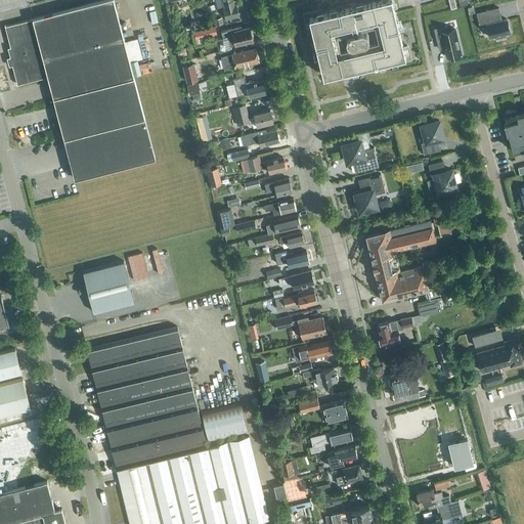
[(137,39),(125,42),(113,0),(102,0),(33,18),(33,19),(5,27),(5,25),(4,25),(10,47),(7,48),(17,85),(48,77),(75,179),(155,158),(130,61),(142,58),(137,39)]
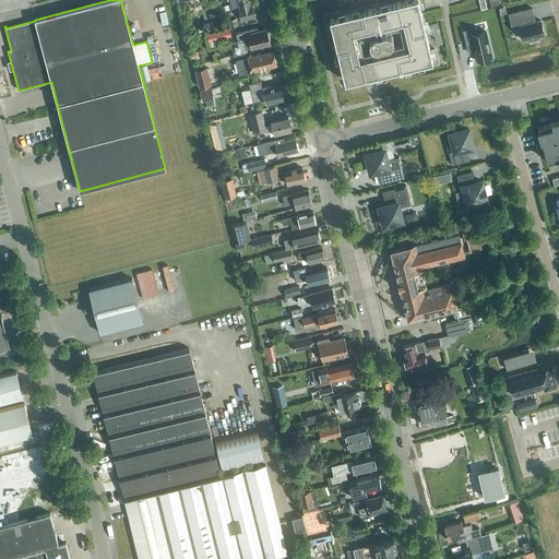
[(252,4),(250,4),(248,0),(228,0),(230,10),(237,9),(240,21),(256,18),(252,4)]
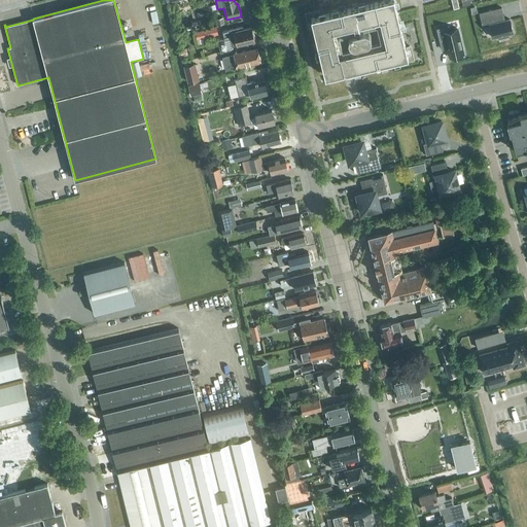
[(319,9),(305,12),(308,28),(314,26),(325,76),(347,71),(349,78),(356,76),(354,69),(398,59),(399,64),(415,60),(411,45),(406,46),(394,0),(379,0),(372,2),(371,0),(363,0),(364,3),(320,14),(319,9)]
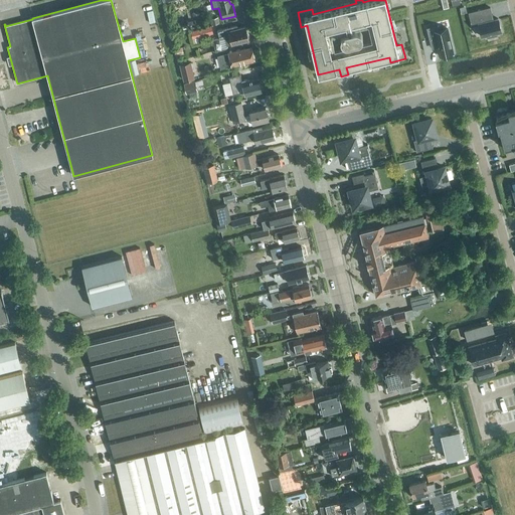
[(501,32),(498,19),(490,21),(489,17),(492,16),(490,8),(469,14),(472,26),(478,24),(481,37),(487,36),(487,37),(486,37),(487,38),(497,35),(496,35),(496,33),(501,32)]
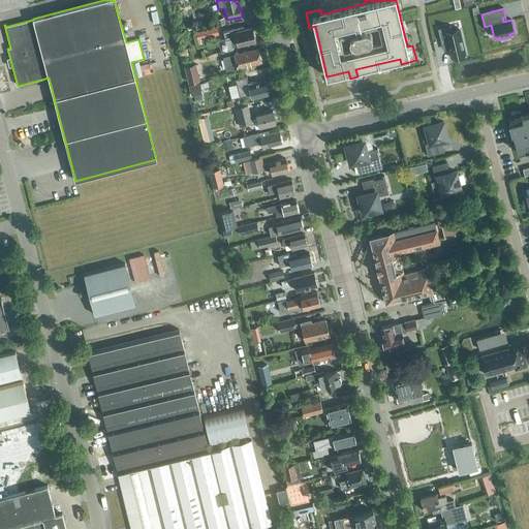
[(452,56),(466,52),(460,27),(449,30),(448,25),(437,28),(441,40),(446,38),(452,56)]
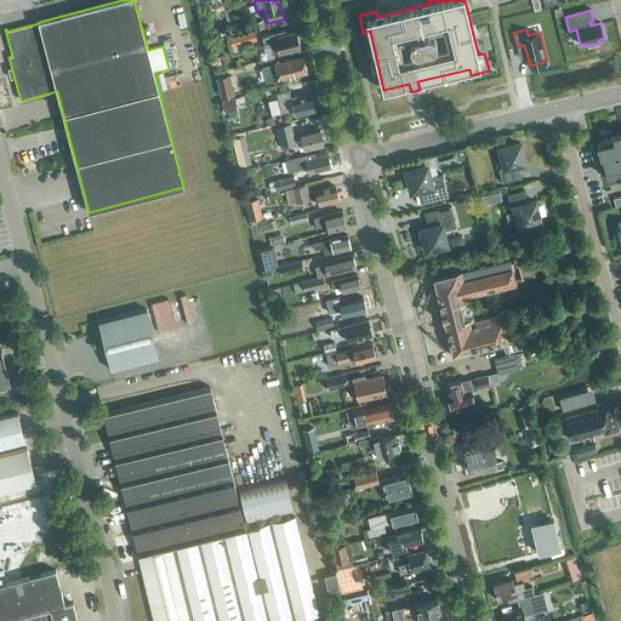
[(286,34),(285,30),(262,36),(265,47),(272,45),(274,55),(300,49),(300,46),(300,45),(300,41),(298,40),(296,32),(286,34)]
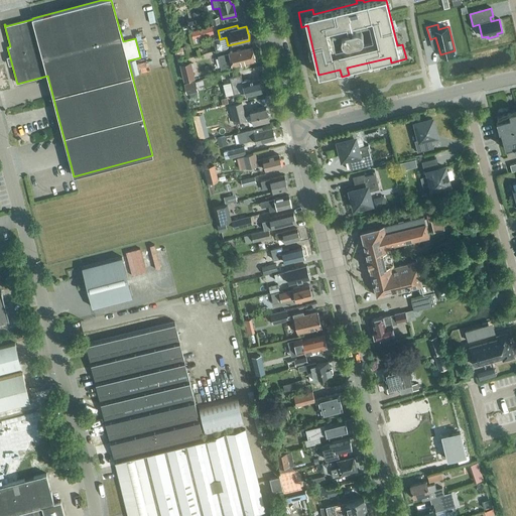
[(195,43),(202,42),(200,37),(213,34),(212,27),(191,31),(195,43)]
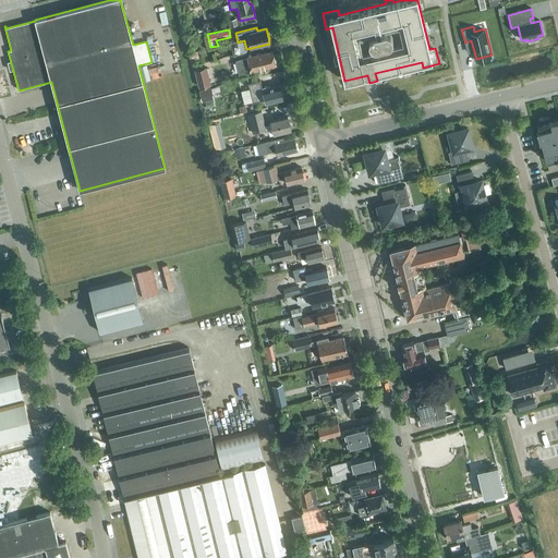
[(251,72),(276,65),(273,50),(247,57),(247,58),(237,60),(240,74),(251,71),(251,72)]
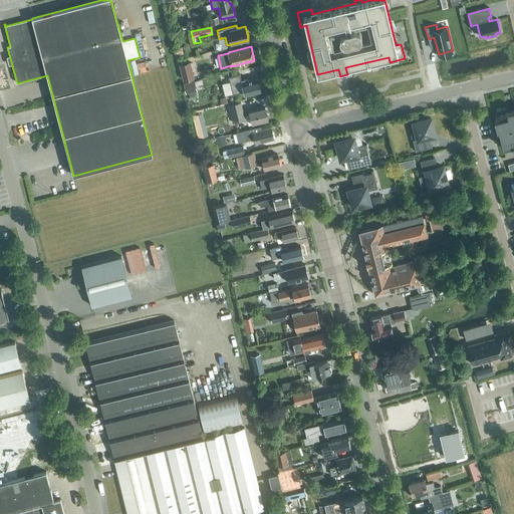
[(183,81),(195,78),(191,61),(179,64),(183,81)]
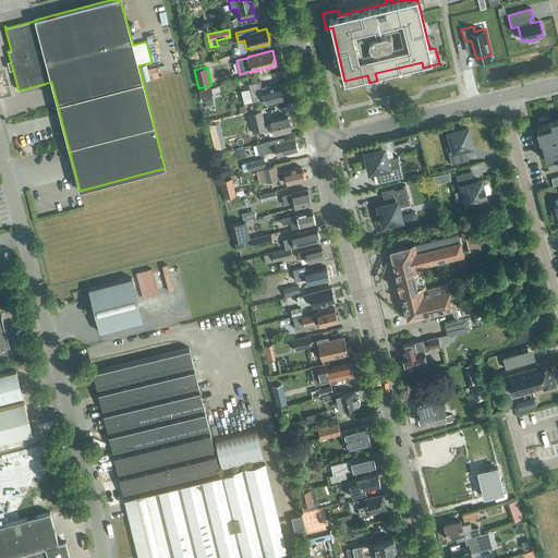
[(280,91),(279,86),(270,88),(269,86),(262,88),(262,91),(249,94),(249,93),(243,94),(245,104),(251,102),(251,104),(264,100),(265,104),(282,99),(282,98),(283,96),(283,93),(280,91)]
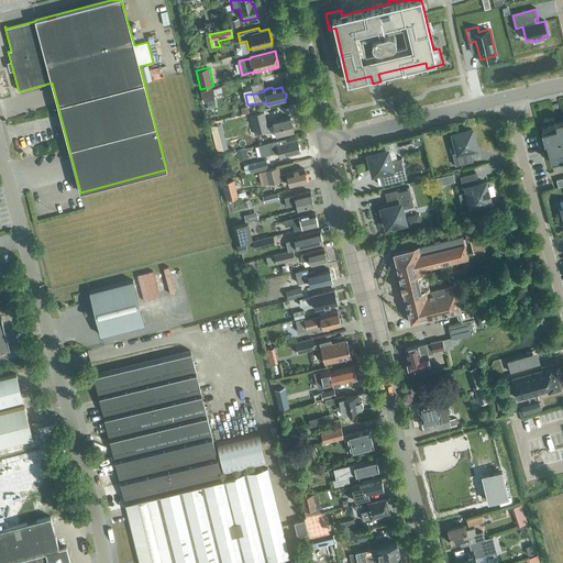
[(212,89),(200,91),(203,102),(216,100),(212,89)]
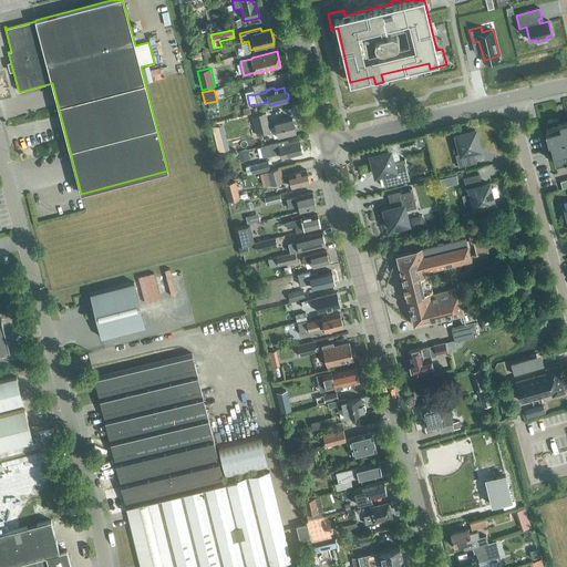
[(275,123),(276,127),(269,129),(266,113),(253,116),(257,136),(277,131),(278,136),(296,132),(295,131),(297,129),(296,125),(294,124),(292,119),(275,123)]
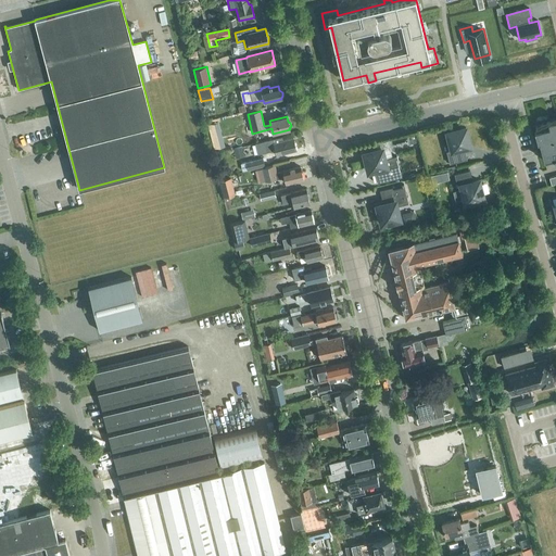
[(555,124),(551,126),(550,122),(535,128),(544,160),(554,156),(555,165),(555,124)]
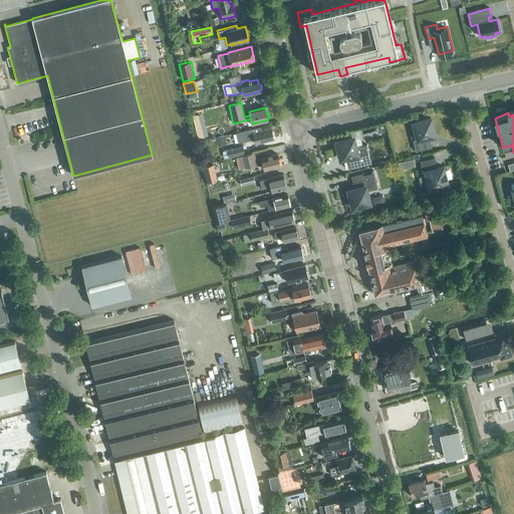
[(429,141),(428,138),(435,136),(431,118),(414,122),(417,135),(412,136),(416,152),(432,148),(430,140),(429,141)]
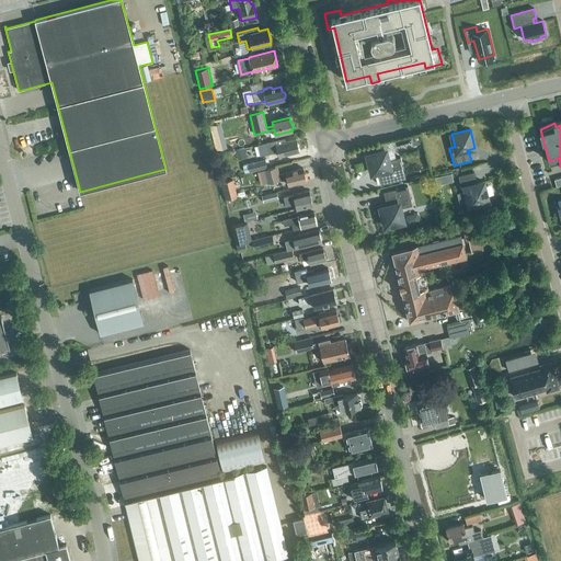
[(412,146),(421,144),(419,135),(410,137),(412,146)]
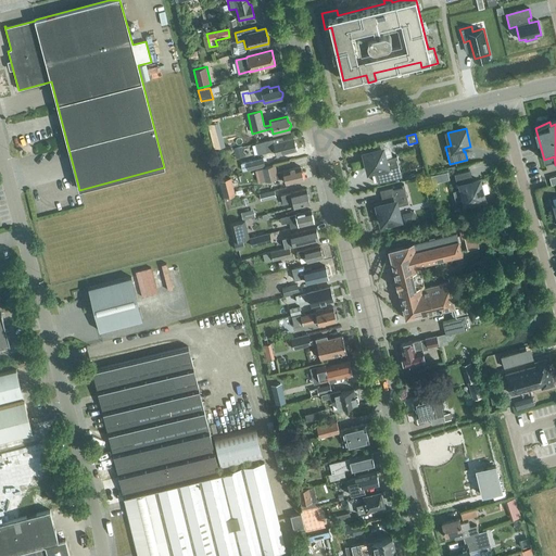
[(283,140),(282,137),(255,143),(257,154),(275,151),(276,155),(297,150),(293,138),(283,140)]
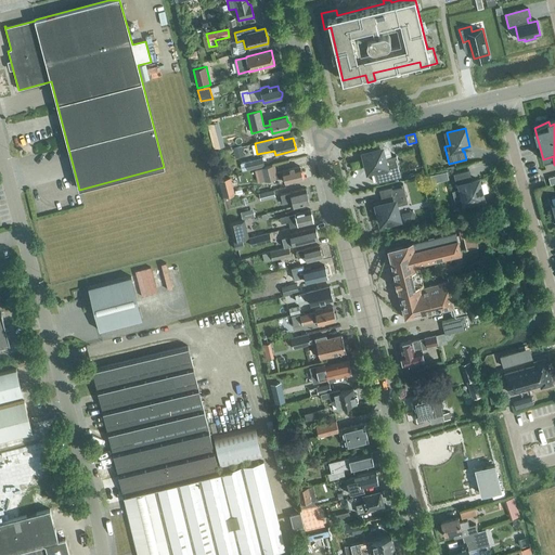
[(221,140),(214,141),(216,149),(223,147),(221,140)]
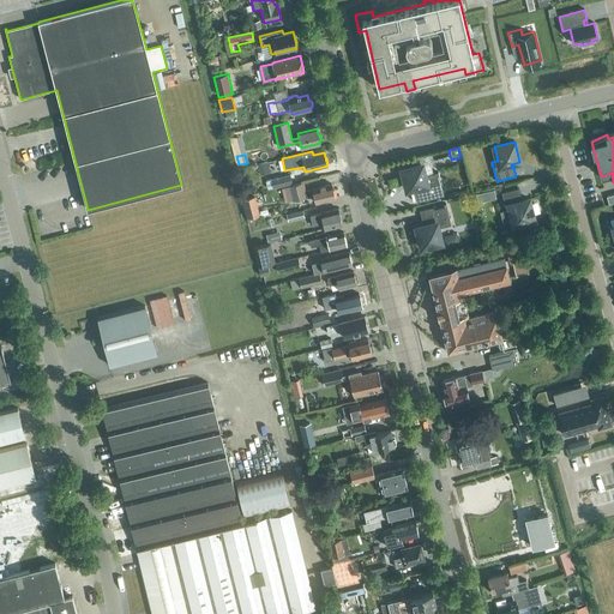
[(268,162),(258,164),(260,175),(270,173),(268,162)]
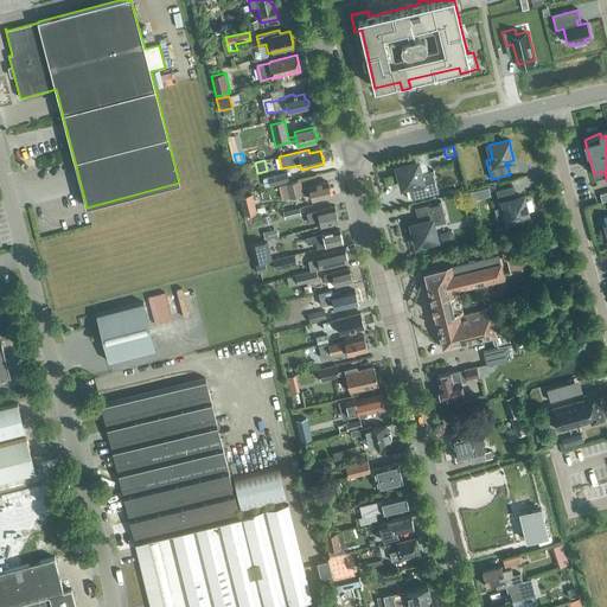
[(417,163),(397,167),(398,173),(396,174),(398,183),(401,183),(402,189),(415,185),(419,198),(439,193),(433,171),(422,173),(420,174),(417,163)]
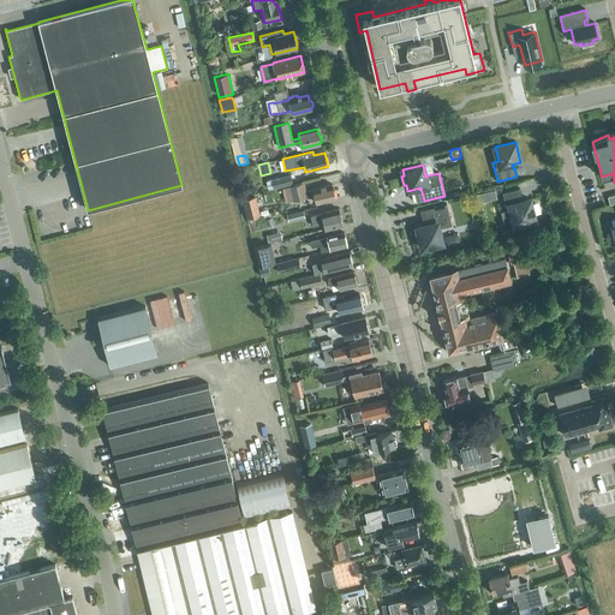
[(274,189),(293,184),(291,175),(272,180),(274,189)]
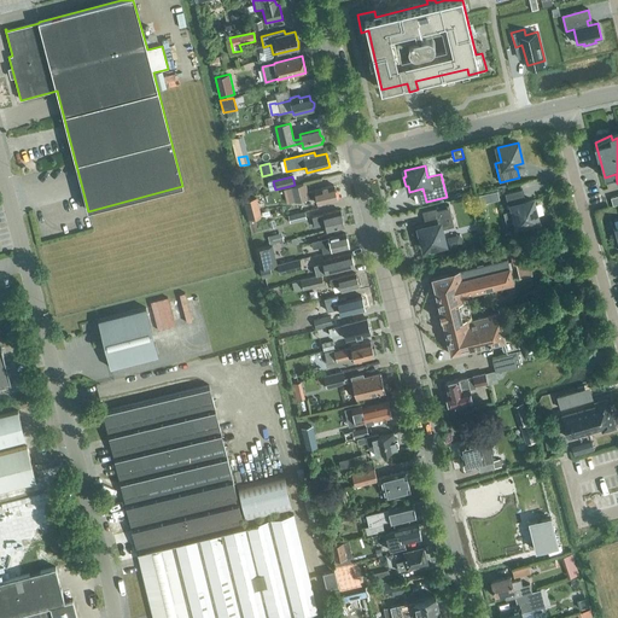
[(305,184),(291,187),(295,203),(307,200),(316,198),(319,204),(337,199),(333,186),(308,192),(305,184)]
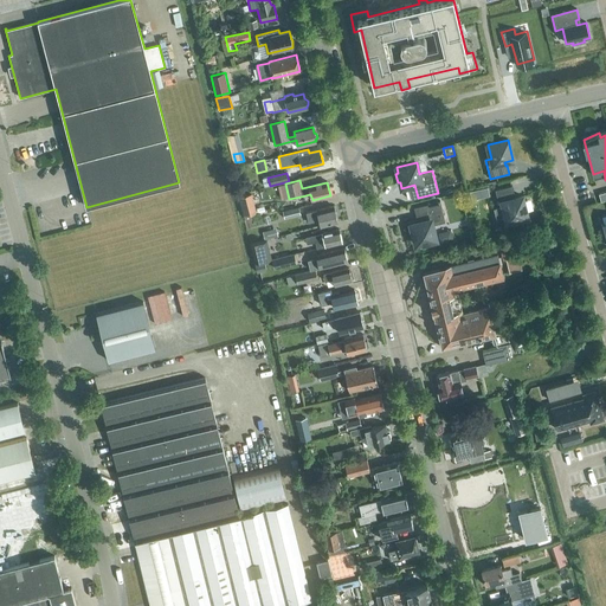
[(501,198),(504,211),(495,213),(498,229),(508,226),(507,221),(527,217),(522,197),(514,199),(513,195),(514,195),(511,186),(495,189),(497,199),(501,198)]
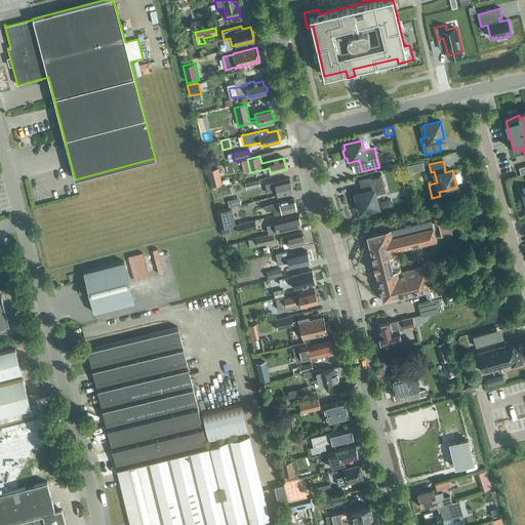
[(210,188),(223,185),(218,168),(207,170),(210,188)]
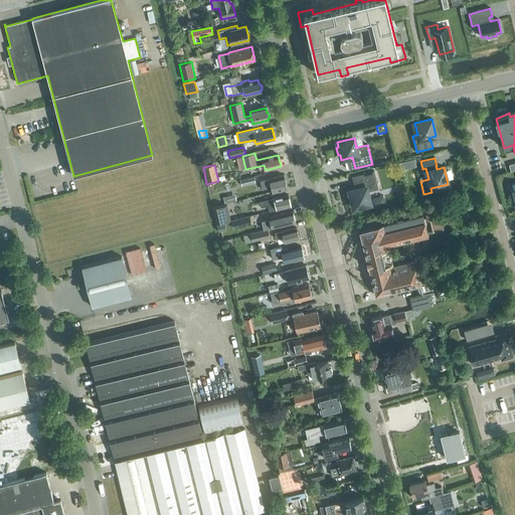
[(367,191),(369,191),(378,189),(373,171),(351,176),(353,184),(355,184),(356,189),(349,191),(350,195),(348,196),(350,203),(352,203),(353,208),(370,204),(367,191)]
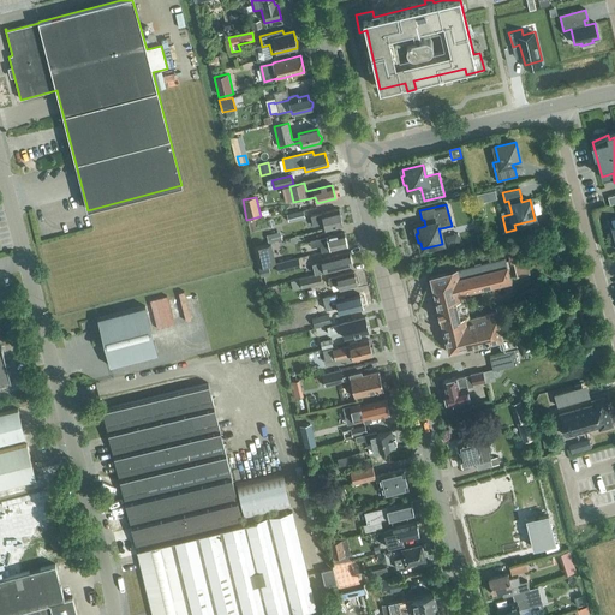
[(342,226),(338,209),(317,214),(311,216),(314,227),(323,225),(326,231),(342,226)]
